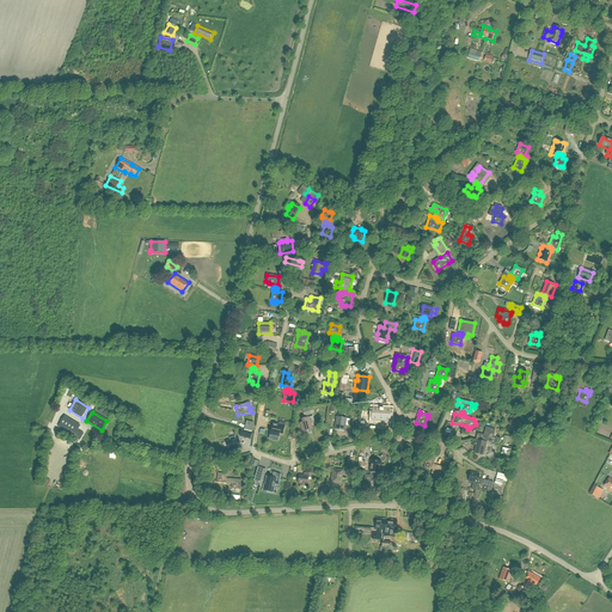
[(390,424),(390,414),(381,414),(373,414),(373,424),(381,424),(390,424)]
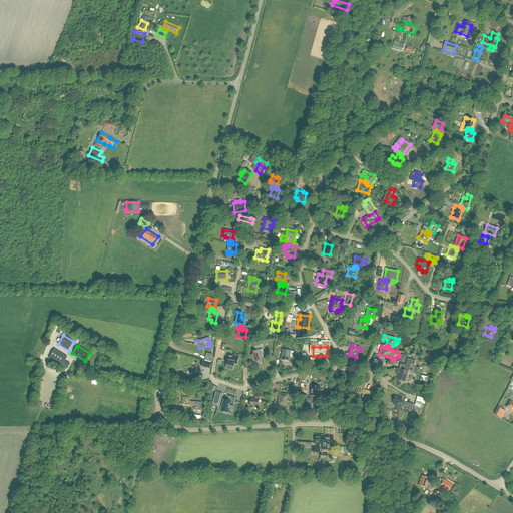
[(67,370),(71,364),(65,361),(68,357),(54,349),(49,358),(67,370)]
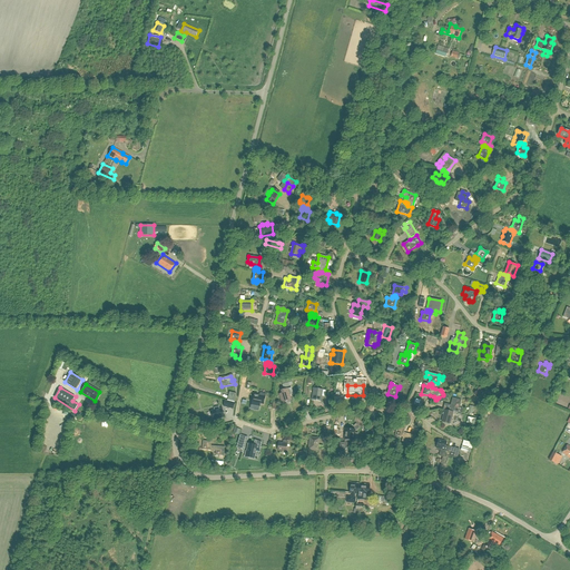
[(294,394),(292,389),(288,389),(281,391),(282,394),(279,394),(282,404),(292,401),(291,395),(294,394)]
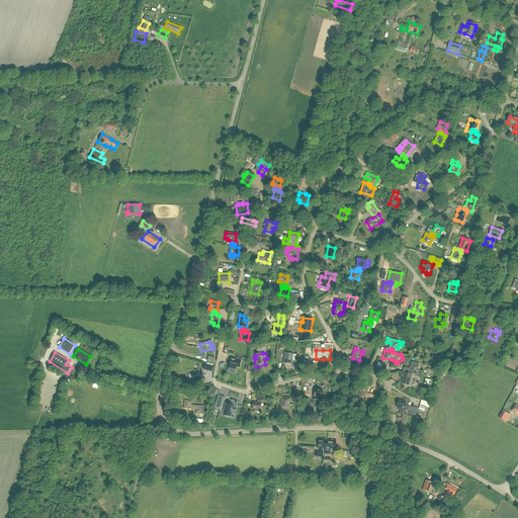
[(292,365),(294,354),(285,353),(283,363),(292,365)]
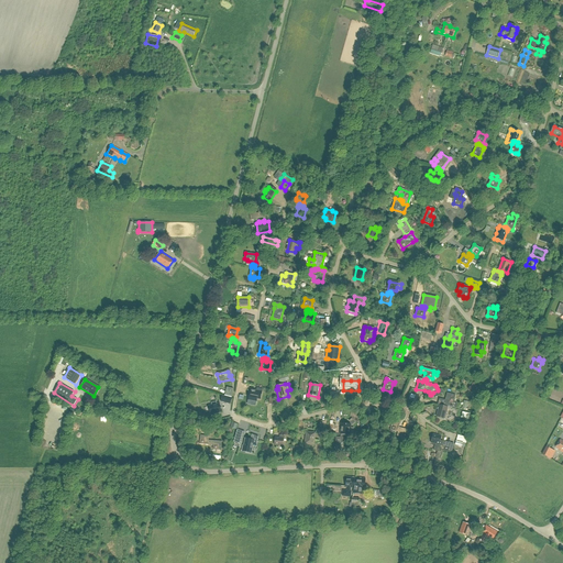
[(224,395),(232,397),(234,389),(227,387),(224,395)]
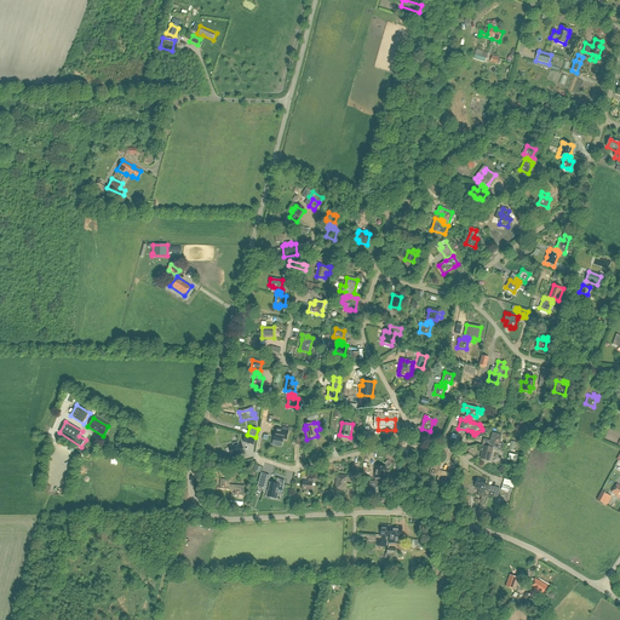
[(275,434),(274,442),(282,443),(282,442),(283,440),(287,441),(288,432),(277,430),(277,434),(275,434)]
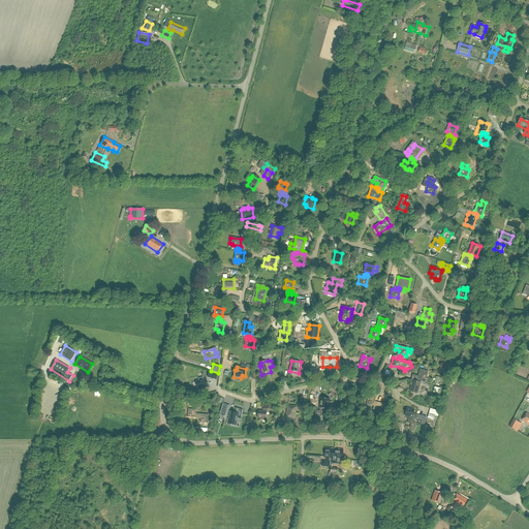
[(417,379),(419,380),(419,379),(421,379),(421,380),(422,380),(421,382),(425,383),(429,384),(430,379),(426,378),(428,371),(419,369),(418,376),(417,379)]
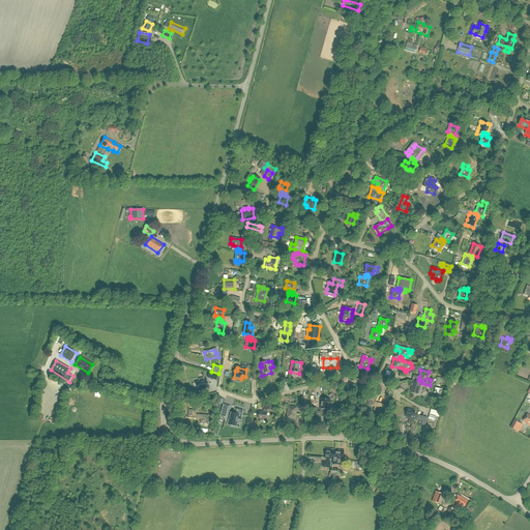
[(204,381),(203,379),(199,379),(200,382),(197,382),(198,390),(208,388),(207,380),(204,381)]
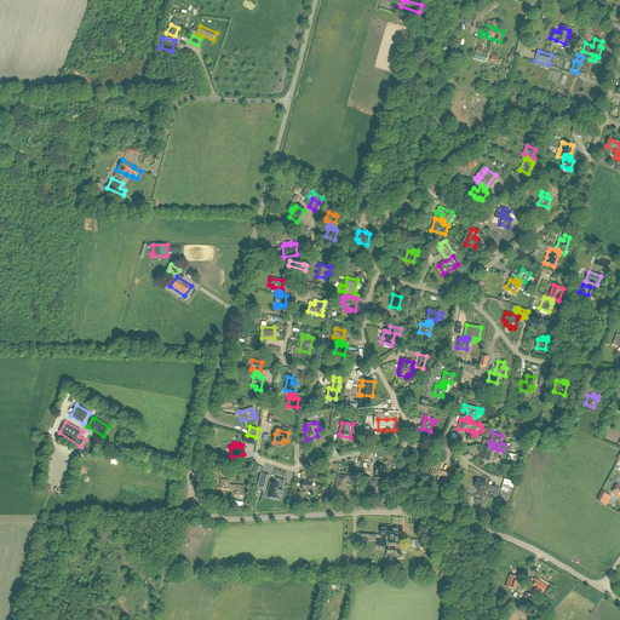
[(484,447),(481,459),(489,461),(493,449),(493,448),(494,446),(493,446),(493,445),(492,445),(492,446),(489,445),(483,443),(482,446),(484,447)]
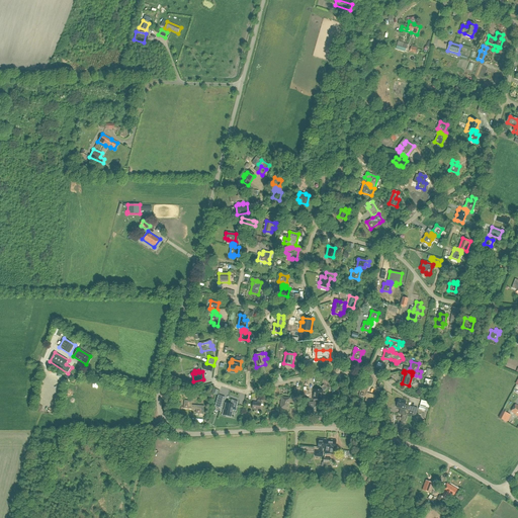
[(368,397),(369,395),(367,394),(368,390),(361,389),(359,397),(367,399),(368,399),(368,398),(369,398),(368,397)]
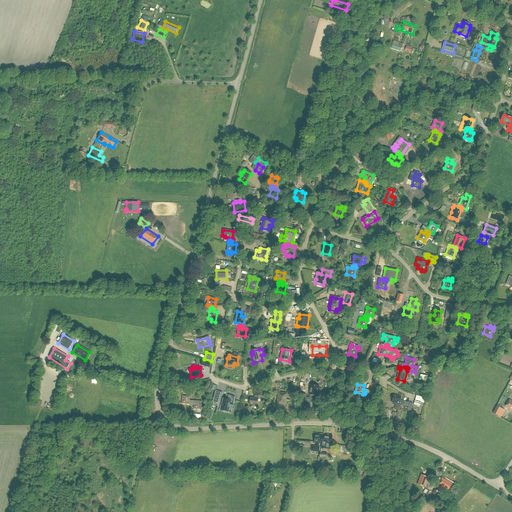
[(310,396),(313,396),(318,397),(318,394),(321,394),(322,390),(319,390),(319,387),(310,386),(310,396)]
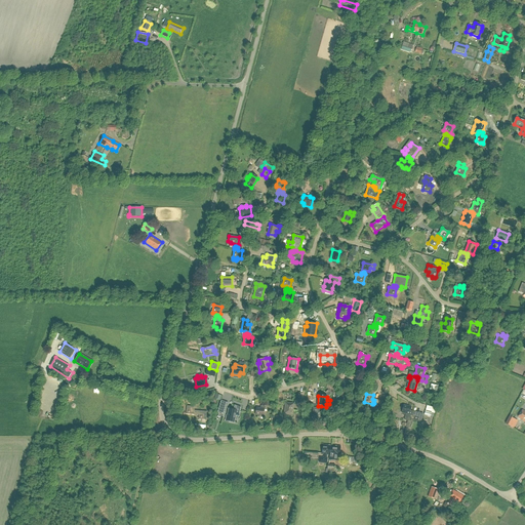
[(375,404),(374,408),(381,410),(384,402),(374,400),(373,402),(374,403),(373,403),(373,404),(375,404)]
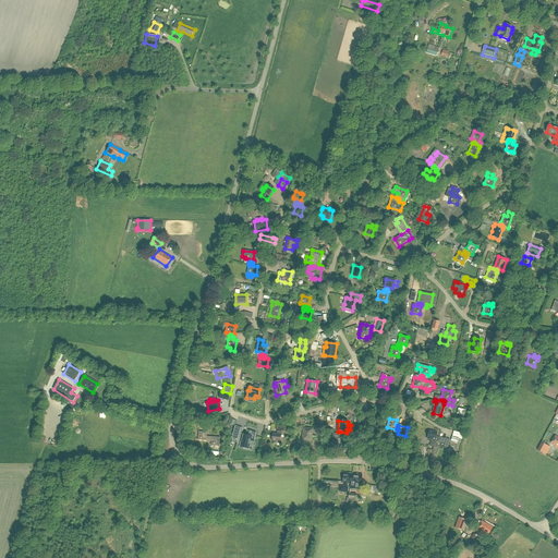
[(235,426),(232,438),(238,440),(242,428),(235,426)]
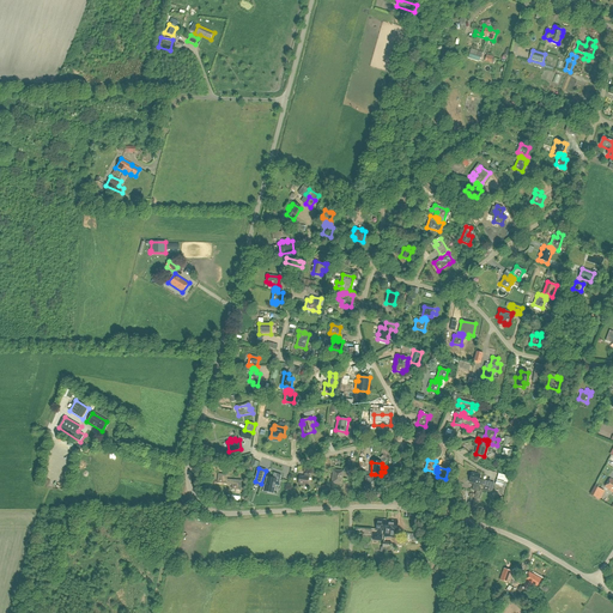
[(343,486),(344,472),(333,471),(332,484),(343,486)]
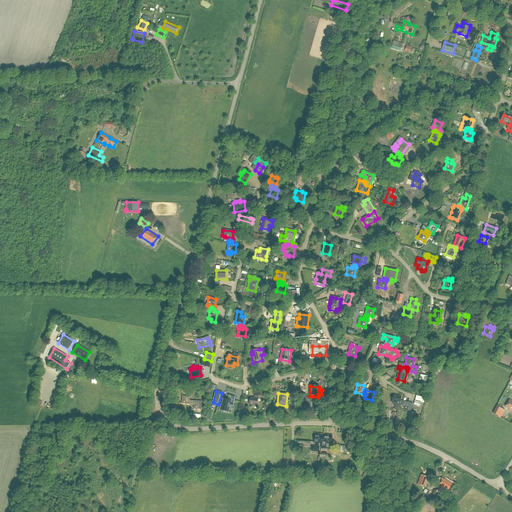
[(402,405),(403,404),(402,404),(403,402),(400,401),(401,397),(394,395),(392,403),(396,404),(394,410),(398,410),(399,406),(399,405),(401,405),(402,405)]
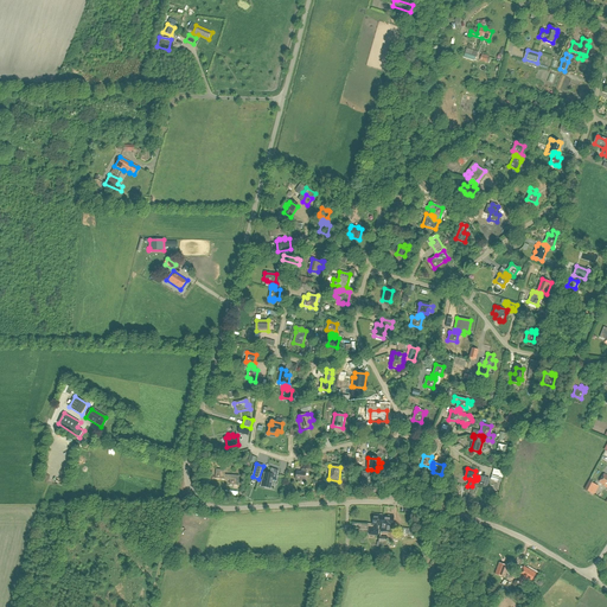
[(261,487),(272,489),(273,480),(276,481),(278,471),(270,470),(269,474),(263,473),(262,481),(261,487)]
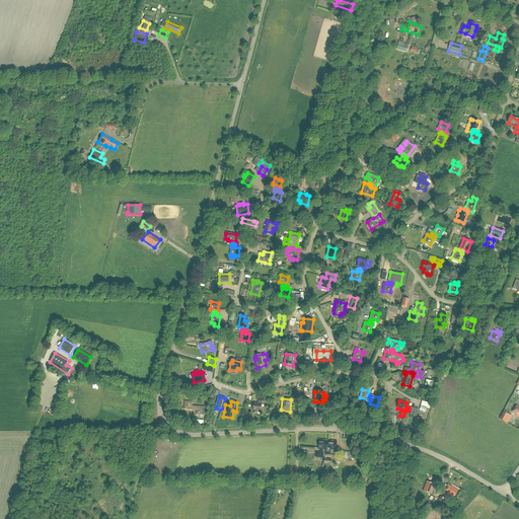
[(263,404),(263,401),(257,401),(257,403),(254,403),(253,411),(261,412),(262,404),(263,404)]
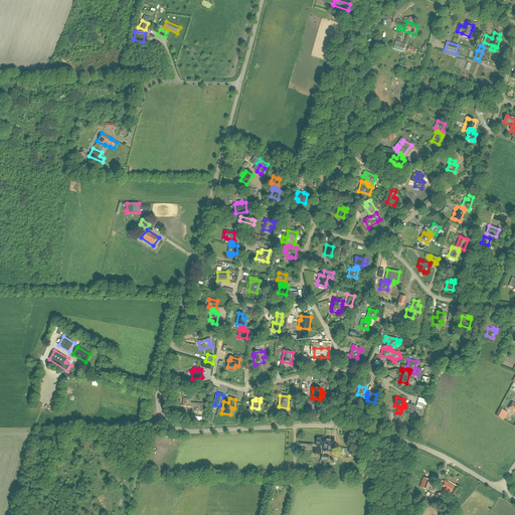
[(315,401),(316,399),(315,399),(314,398),(312,398),(311,400),(307,400),(307,407),(314,408),(315,401)]
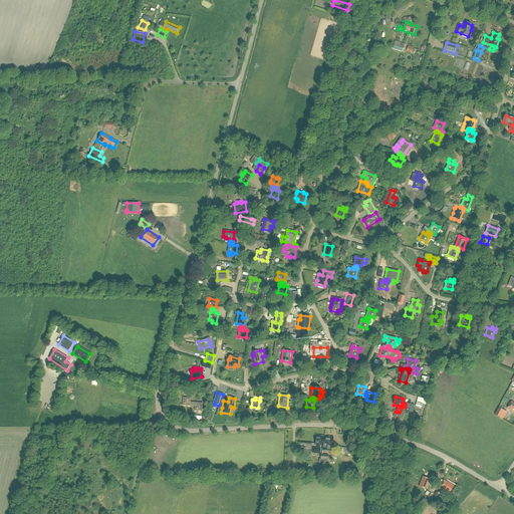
[(203,404),(193,403),(190,403),(191,399),(183,399),(183,406),(193,407),(195,407),(195,411),(202,412),(203,404)]
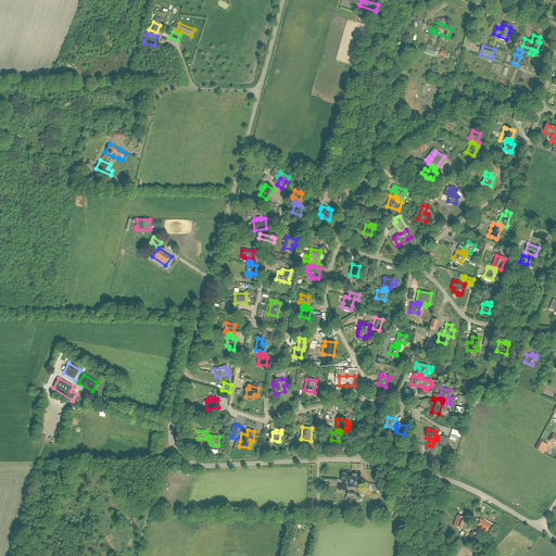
[(446,446),(447,439),(442,437),(439,437),(438,437),(437,439),(438,439),(437,440),(436,440),(433,440),(433,441),(432,445),(432,447),(431,449),(431,451),(430,453),(430,454),(434,455),(437,449),(437,444),(438,445),(439,445),(443,446),(445,446),(446,446)]
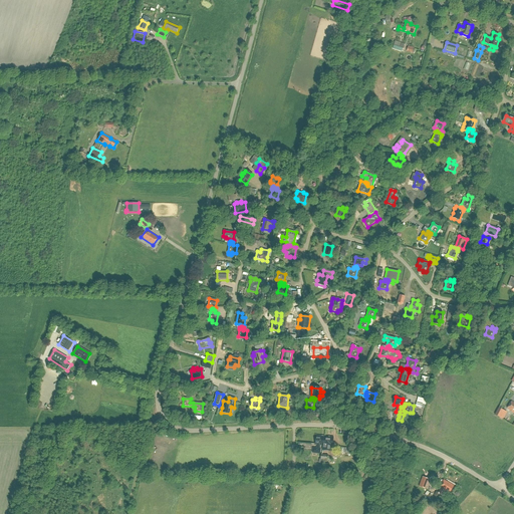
[(500,418),(504,411),(499,408),(495,415),(500,418)]
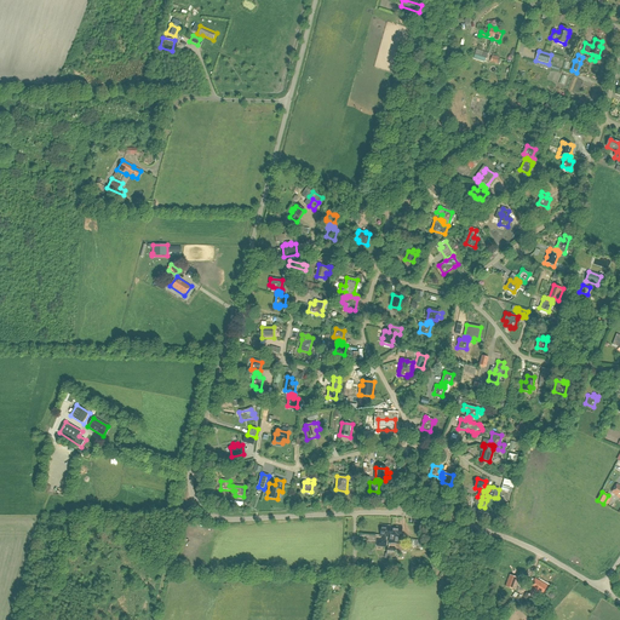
[(449,498),(446,493),(442,497),(443,498),(440,501),(442,504),(446,500),(449,504),(453,499),(451,497),(449,498)]
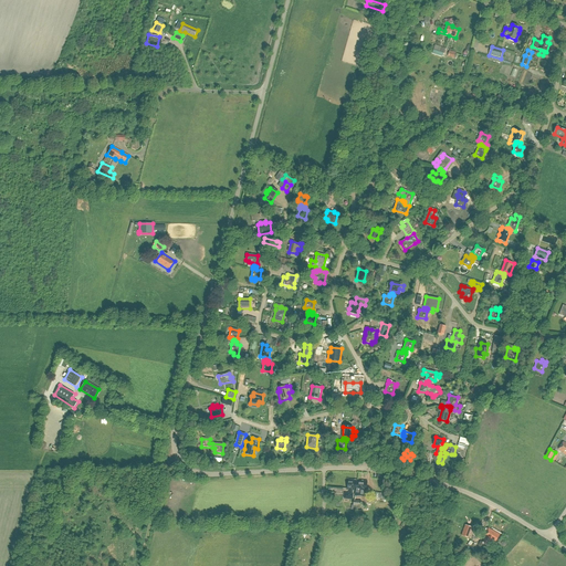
[(345,493),(344,500),(354,500),(354,494),(353,494),(353,491),(357,491),(357,490),(357,480),(348,480),(347,490),(349,490),(349,493),(345,493)]
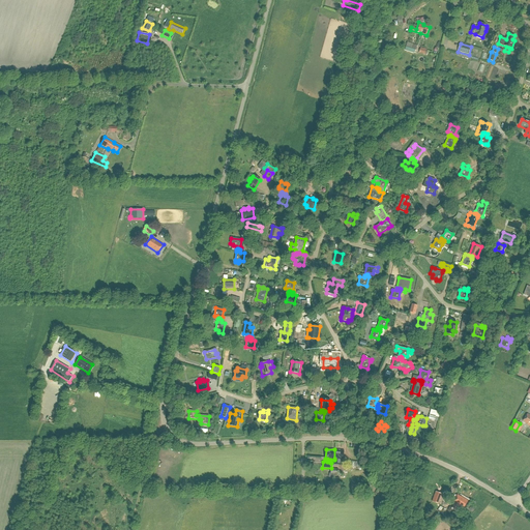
[(334,460),(333,465),(342,465),(342,461),(343,461),(344,450),(336,449),(334,449),(334,459),(334,460)]
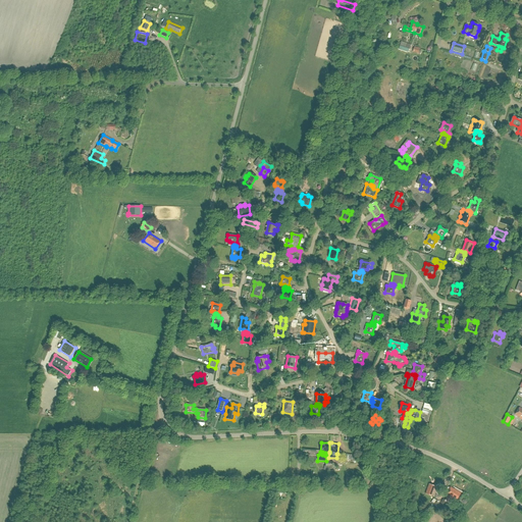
[(312,483),(312,475),(302,474),(302,483),(312,483)]
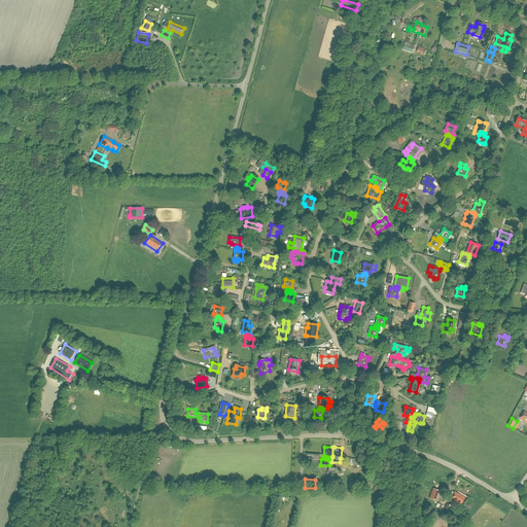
[(436,500),(441,491),(433,488),(430,498),(436,500)]
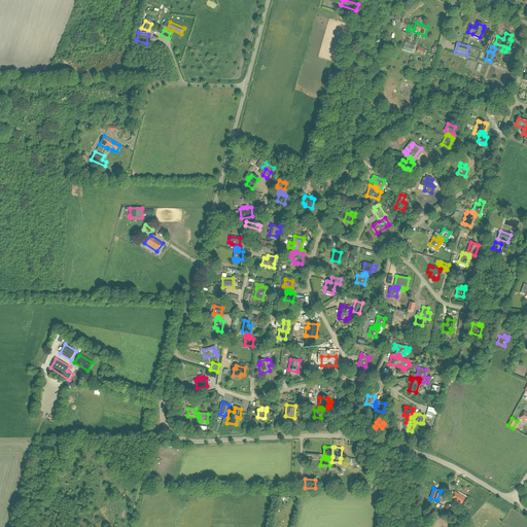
[(462,505),(465,499),(465,498),(455,492),(451,499),(452,500),(450,504),(455,507),(458,502),(462,505)]
